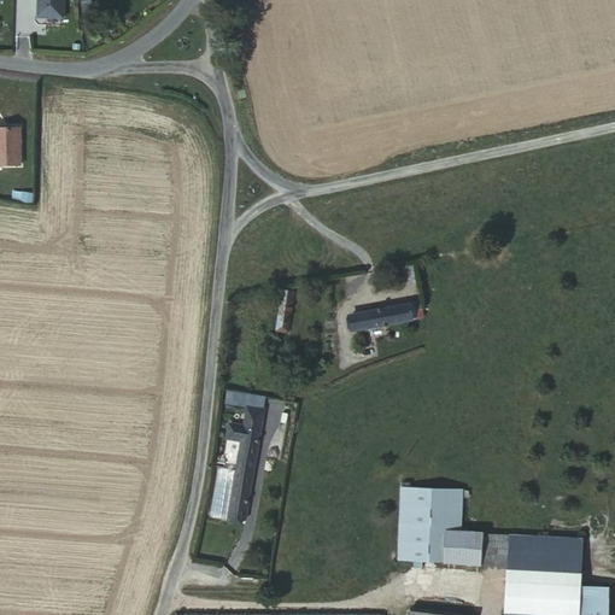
[(37,0),(37,15),(63,17),(64,0),(37,0)]
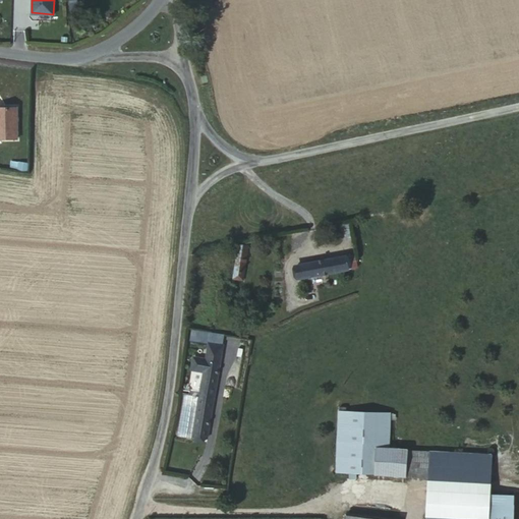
[(19,107),(0,107),(0,137),(20,138),(19,107)]
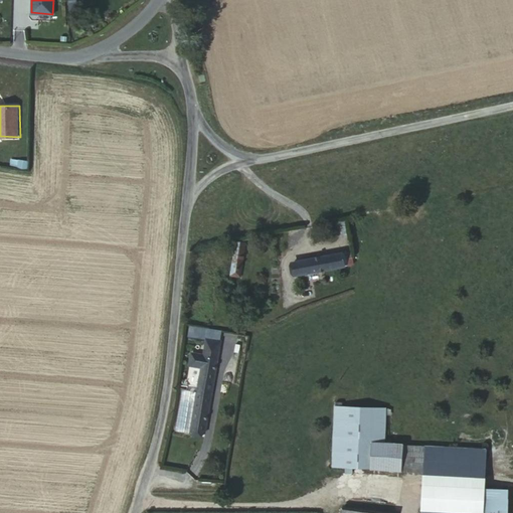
[(29,159),(21,159),(21,168),(29,168),(29,159)]
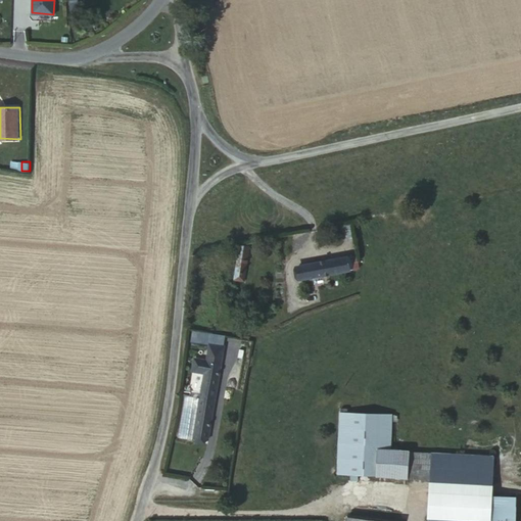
[(250,243),(237,245),(240,264),(253,262),(250,243)]
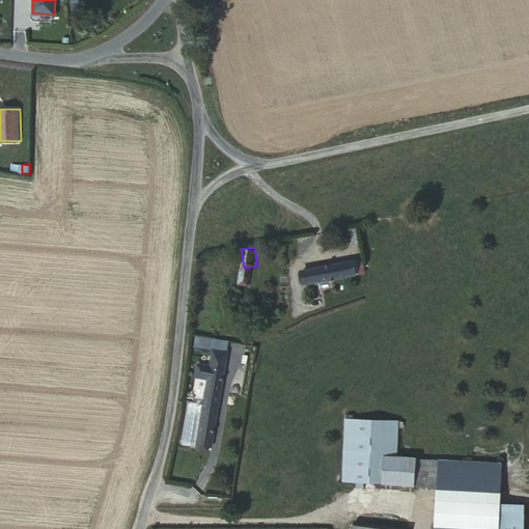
[(355,259),(358,271),(364,270),(362,257),(355,259)]
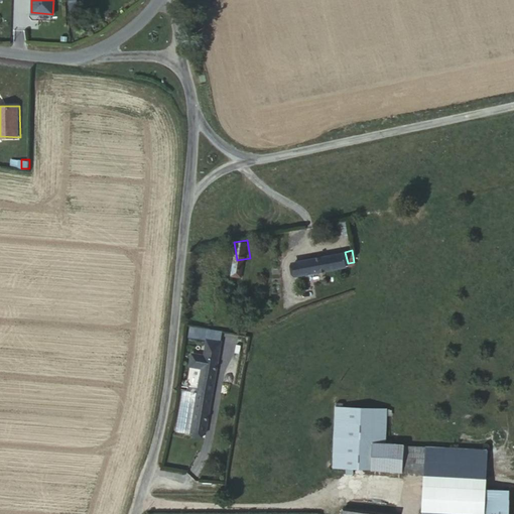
[(345,255),(294,261),(296,275),(347,268),(345,255)]
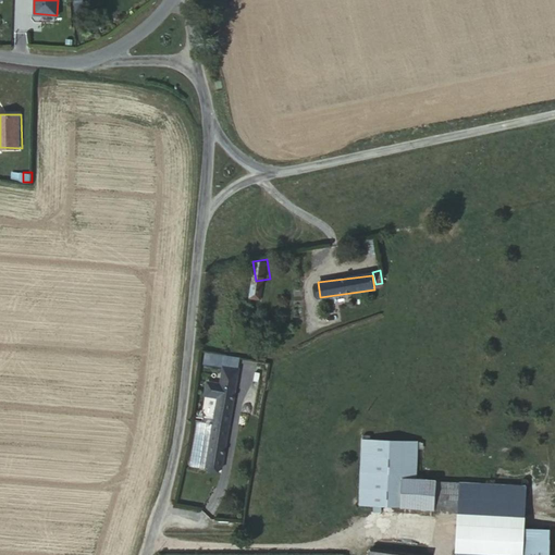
[(221,367),(220,383),(206,383),(205,397),(218,398),(210,467),(227,469),(239,369),(221,367)]
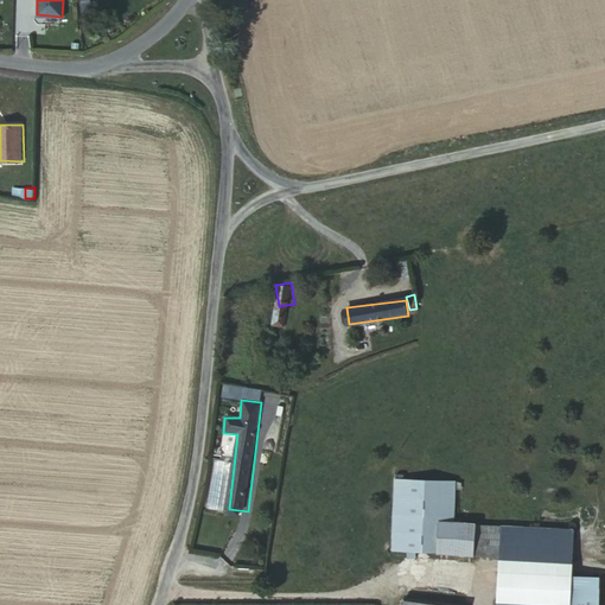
[(438,552),(501,553),(501,570),(500,599),(500,604),(571,604),(571,600),(571,571),(572,524),(501,523),(452,522),(453,481),(393,479),(392,552),(438,552)]
